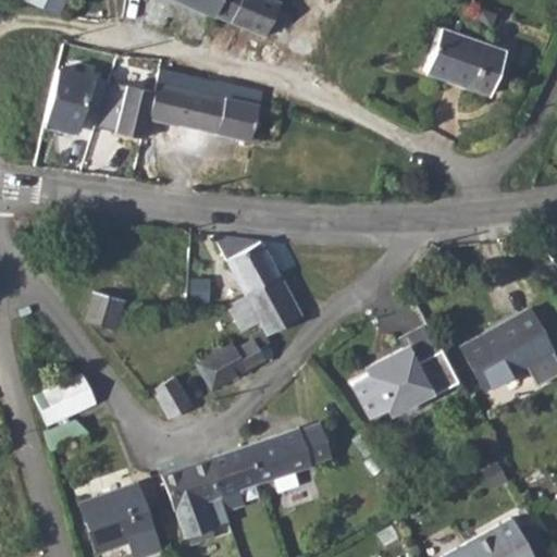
[(181,0),(213,13),(218,0),(181,0)]
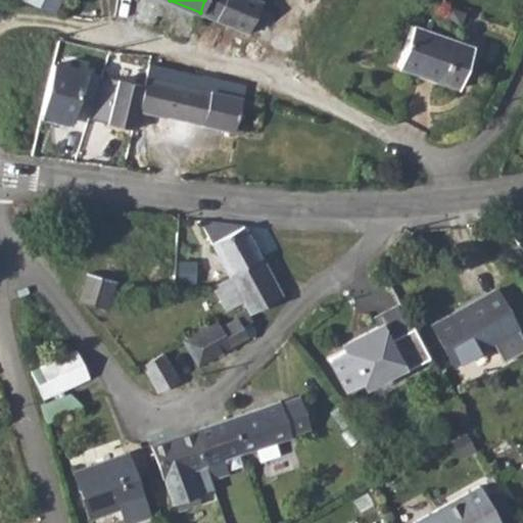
[(262,0),(204,0),(200,12),(249,34),(264,1),(262,0)]
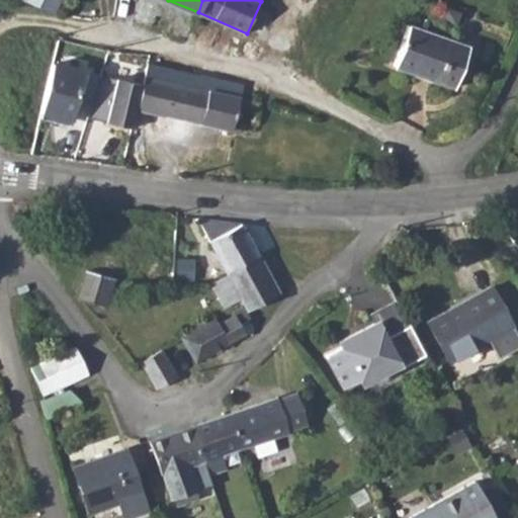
[(261,0),(261,1),(247,33),(290,52),(312,0),(261,0)]
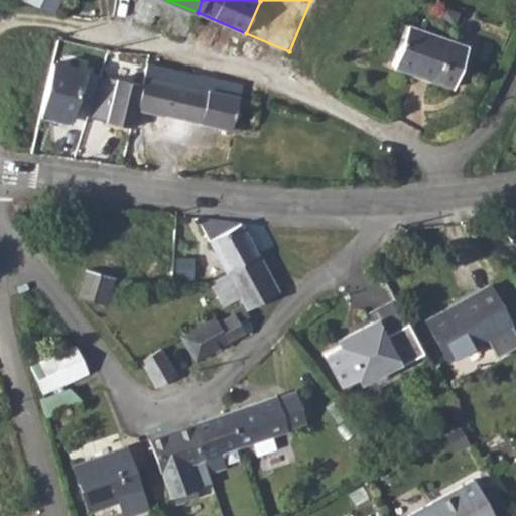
[(466,46),(406,25),(393,65),(453,87),(466,46)]
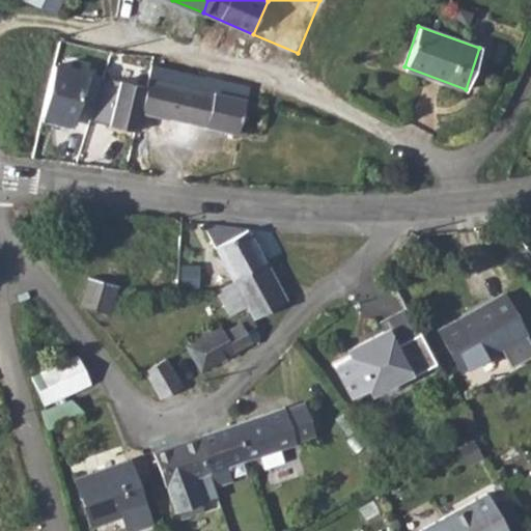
[(103,78),(88,73),(53,64),(40,115),(72,122),(80,98),(94,103),(103,78)]
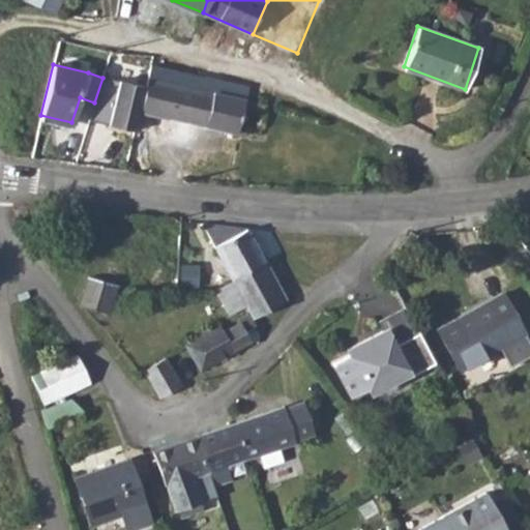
[(145,86),(139,113),(167,119),(169,118),(237,135),(248,86),(206,76),(205,78),(150,65),(145,86)]
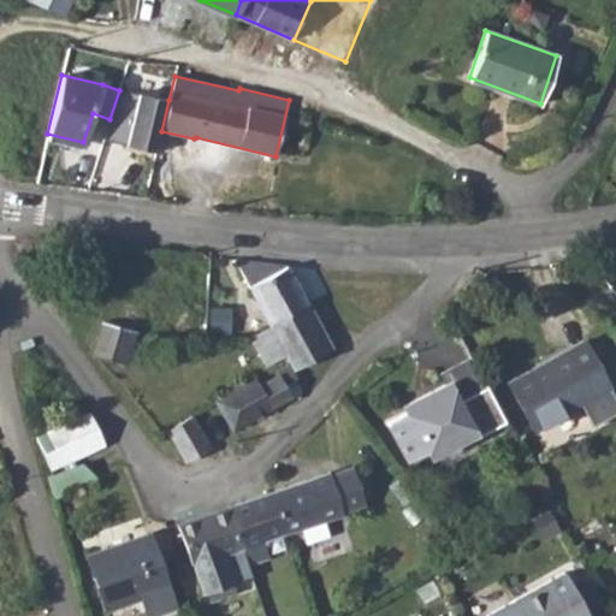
[(169,100),(119,88),(119,90),(110,119),(104,138),(157,154),(161,131),(169,100)]
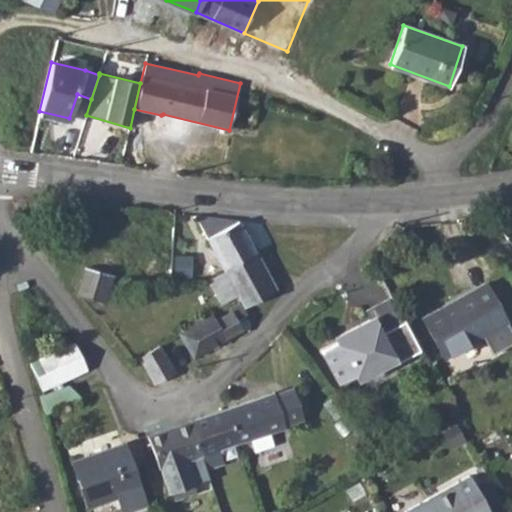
[(236,220),(195,216),(225,272),(212,279),(209,281),(220,302),(236,293),(241,301),(243,304),(273,288),(236,220)]
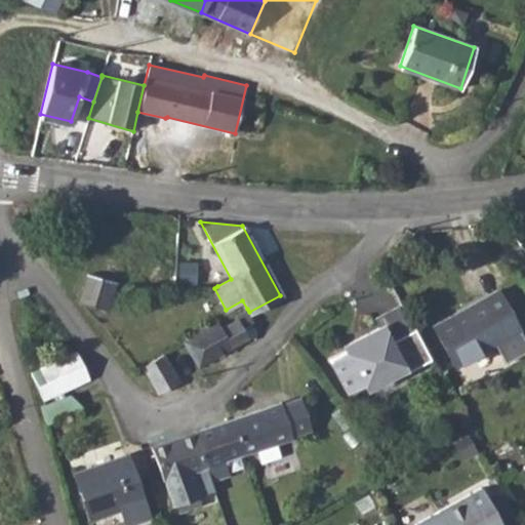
[(86,276),(79,301),(108,310),(115,284),(86,276)]
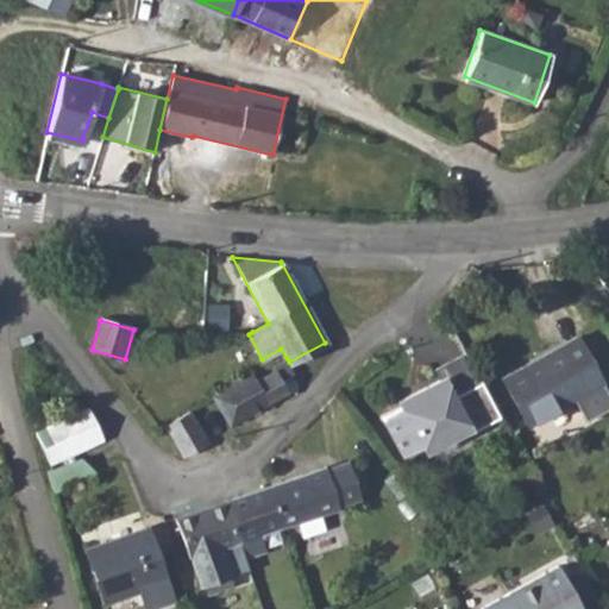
[(576,337),(502,377),(528,425),(570,401),(602,384),(576,337)]
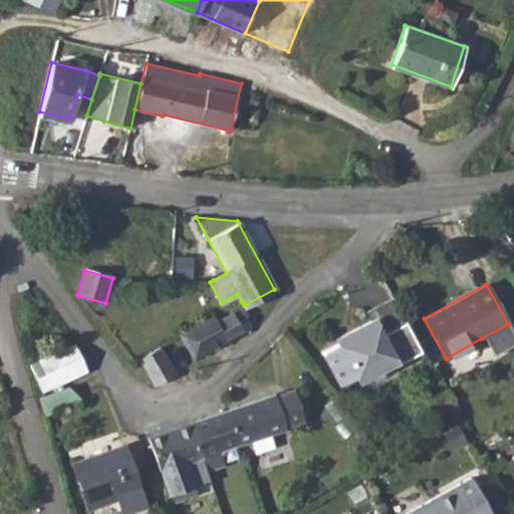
[(180,334),(193,358),(242,331),(231,312),(215,321),(212,316),(180,334)]
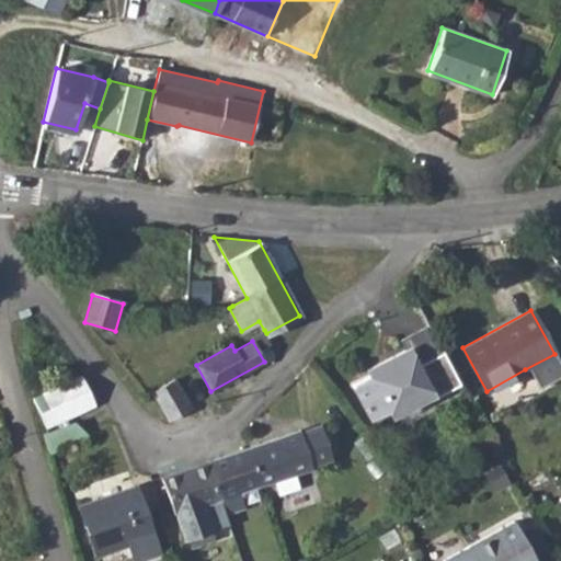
[(370,376),(352,385),(371,421),(389,411),(427,391),(428,390),(407,351),(387,361),(390,368),(373,378),(370,376)]
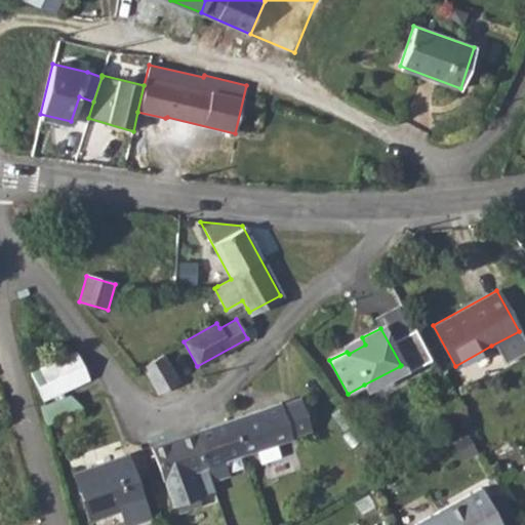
[(32,368),(45,399),(91,378),(78,348),(32,368)]
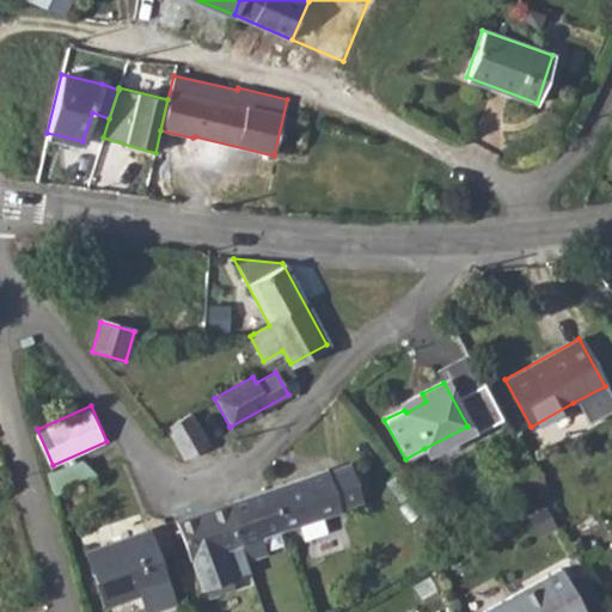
[(169,424),(187,456),(208,445),(191,412),(169,424)]
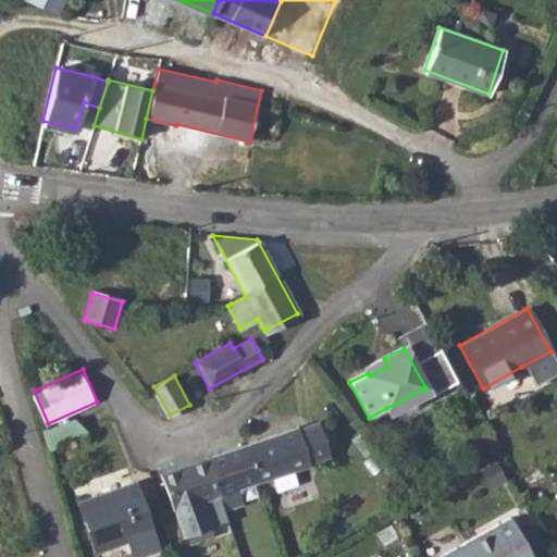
[(73,418),(41,431),(46,449),(87,433),(73,418)]
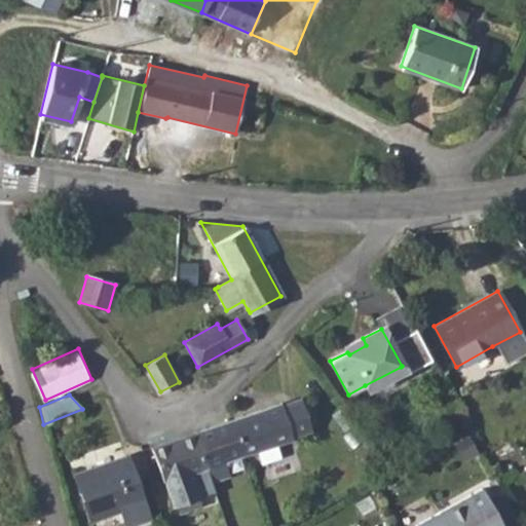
[(280,404),(229,421),(241,455),(256,451),(261,467),(282,461),(276,445),(291,439),(280,404)]
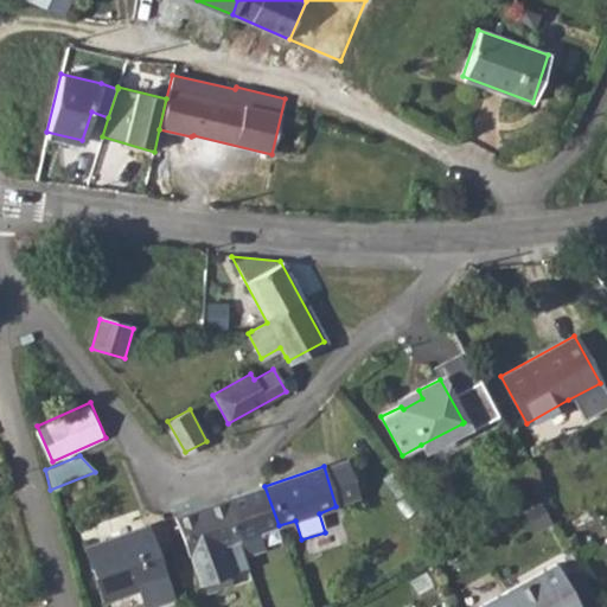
[(264,486),(223,500),(237,541),(260,532),(279,525),(264,486)]
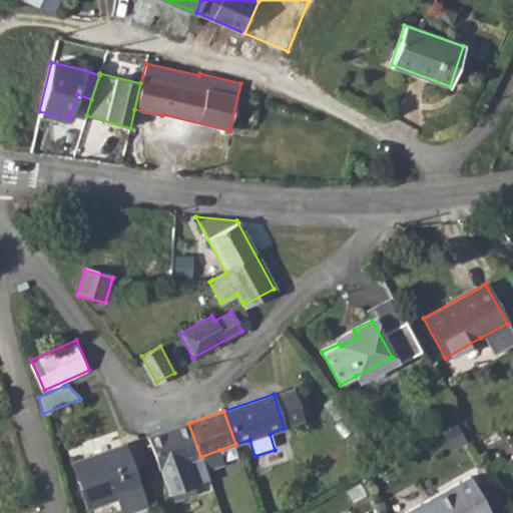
[(200,457),(188,423),(146,438),(162,481),(189,472),(186,462),(200,457)]
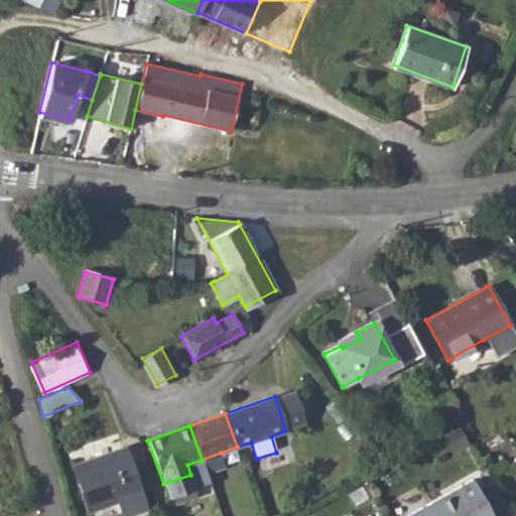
[(123,447),(72,466),(88,511),(116,501),(122,515),(144,509),(123,447)]
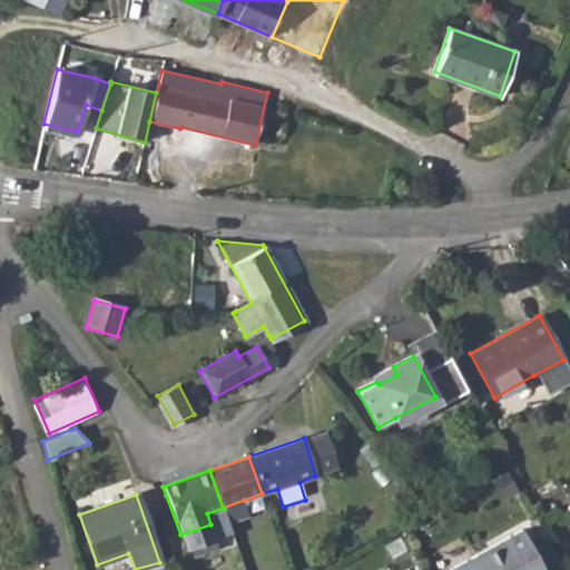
[(524,532),(453,569),(543,569),(529,541),(524,532)]
